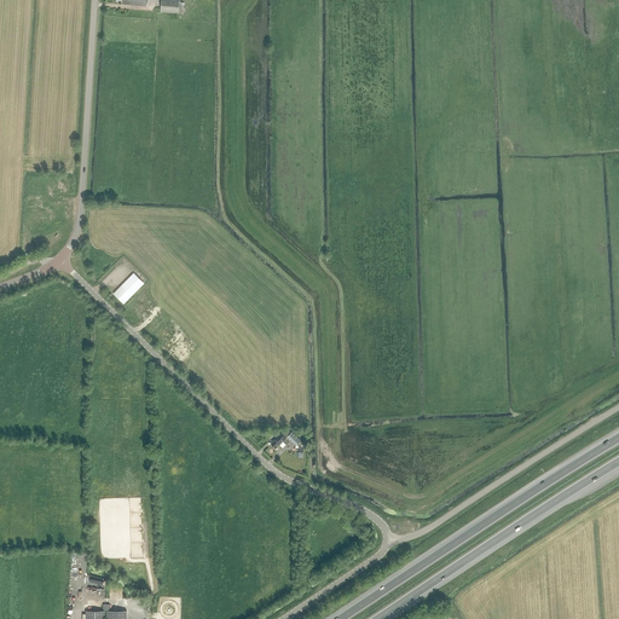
[(179,13),(179,1),(167,0),(161,0),(161,12),(179,13)]
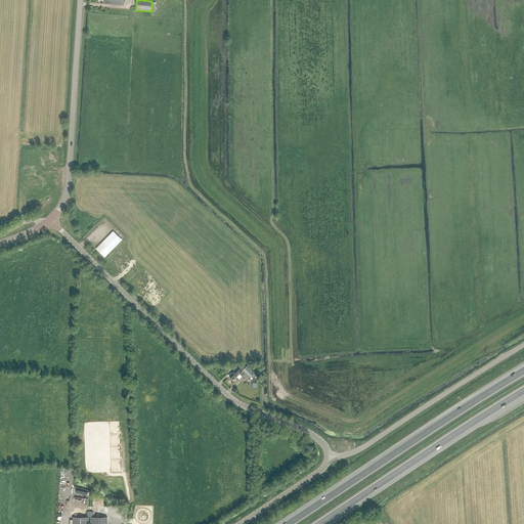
[(46,181),(47,190),(57,190),(56,170),(46,170),(47,181),(46,181)]
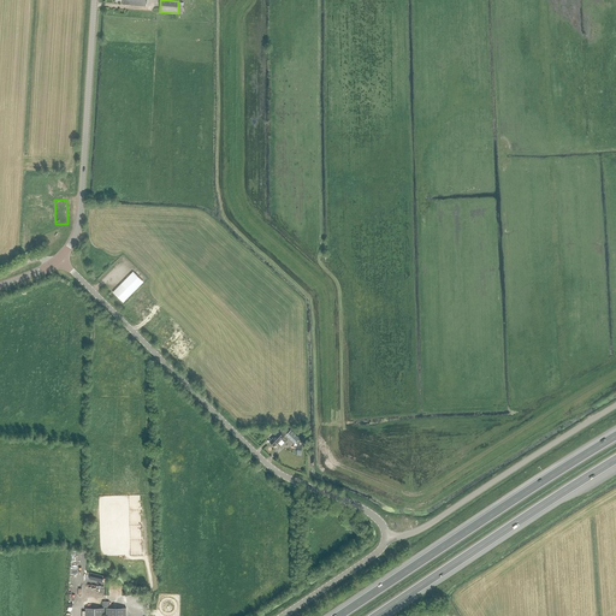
[(136,271),(114,291),(125,302),(147,282),(136,271)]
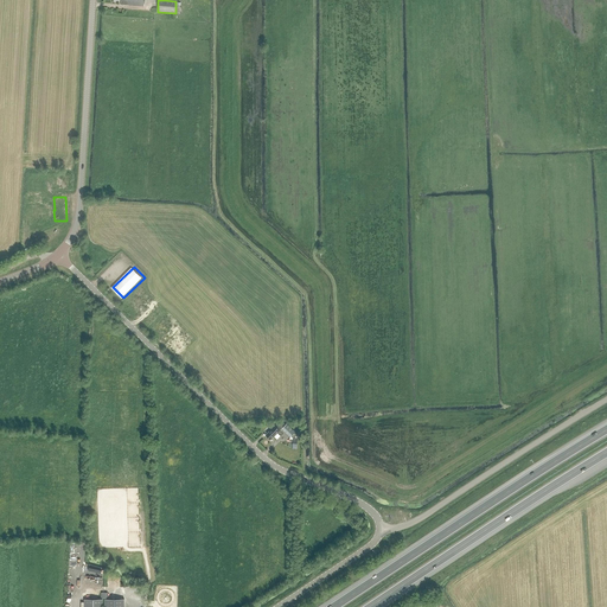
[(131,304),(136,308),(144,300),(138,295),(131,304)]
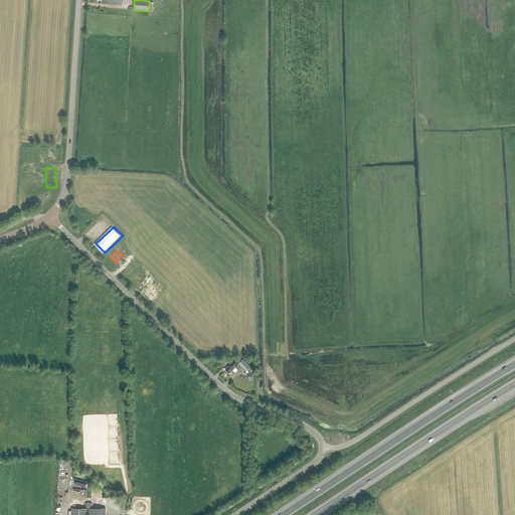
[(137,275),(133,279),(137,284),(141,280),(137,275)]
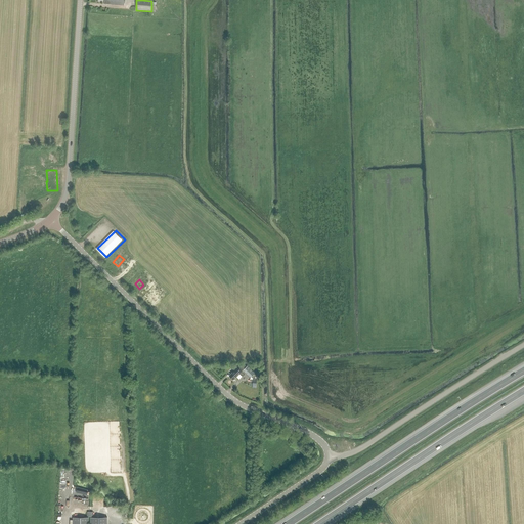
[(237,367),(236,367),(232,372),(232,373),(229,376),(233,380),(235,377),(236,378),(244,369),(251,377),(255,373),(247,365),(245,368),(242,365),(241,367),(238,365),(237,367)]
